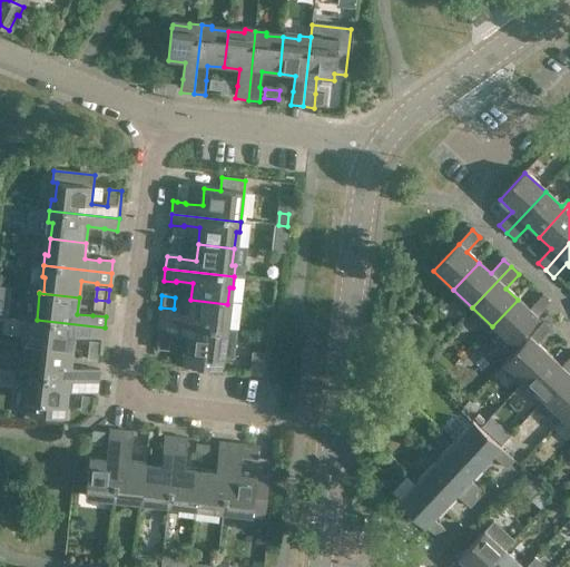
[(512,345),(538,319),(550,304),(542,296),(529,311),(518,300),(492,326),(512,345)]
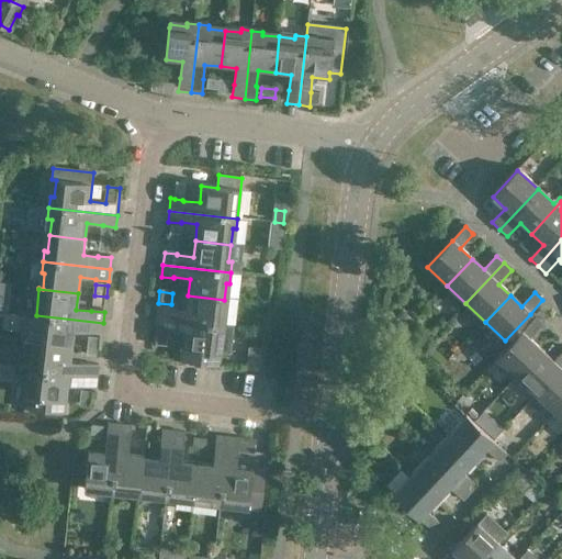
[(105,308),(107,297),(94,295),(93,306),(105,308)]
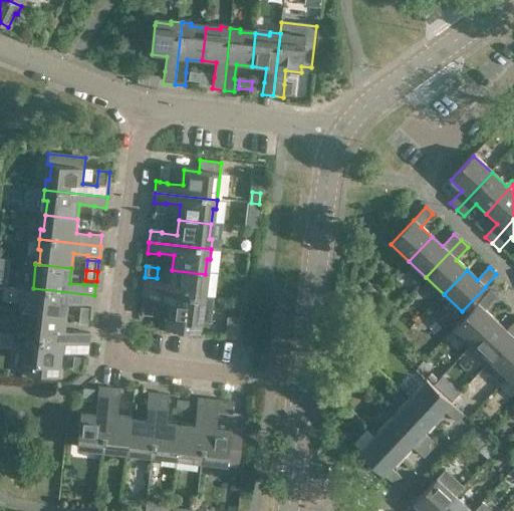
[(144,281),(143,291),(206,299),(206,298),(207,288),(204,288),(205,274),(172,270),(171,284),(156,282),(144,281)]
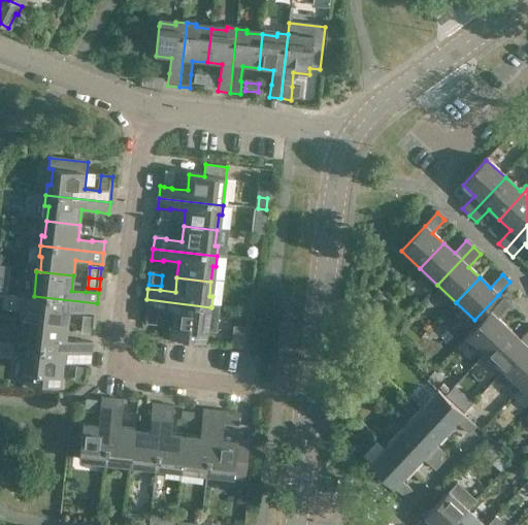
[(388,301),(380,293),(371,301),(381,309),(388,301)]
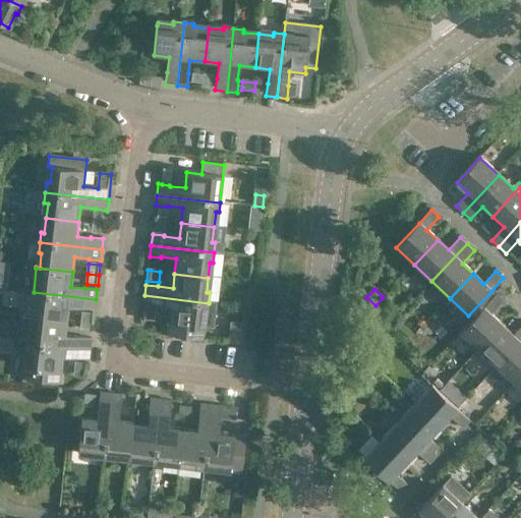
[(82,309),(91,310),(95,310),(96,299),(34,292),(31,318),(66,322),(68,307),(82,308),(82,309)]
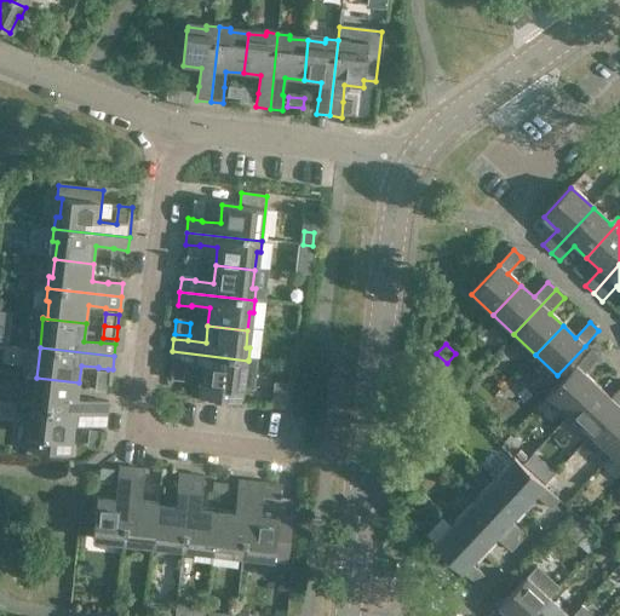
[(248,360),(248,361),(172,351),(168,381),(183,384),(185,364),(202,367),(201,385),(253,391),(257,361),(248,360)]
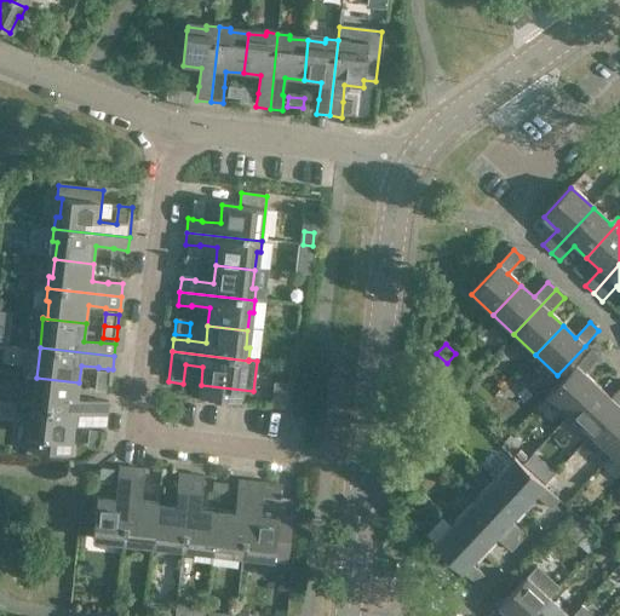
[(547,396),(570,418),(598,387),(585,375),(600,360),(591,351),(583,360),(575,367),(547,396)]
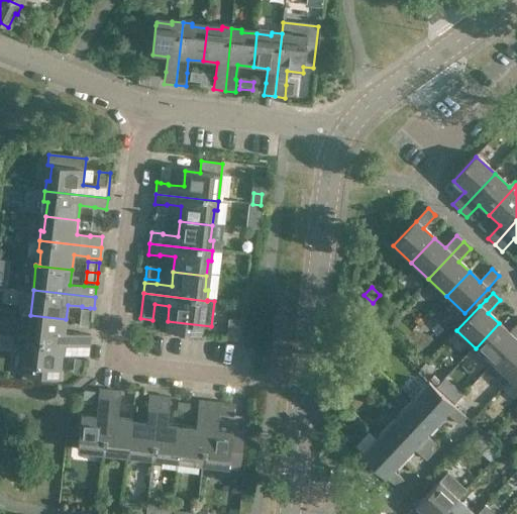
[(93,312),(82,311),(81,321),(92,322),(93,312)]
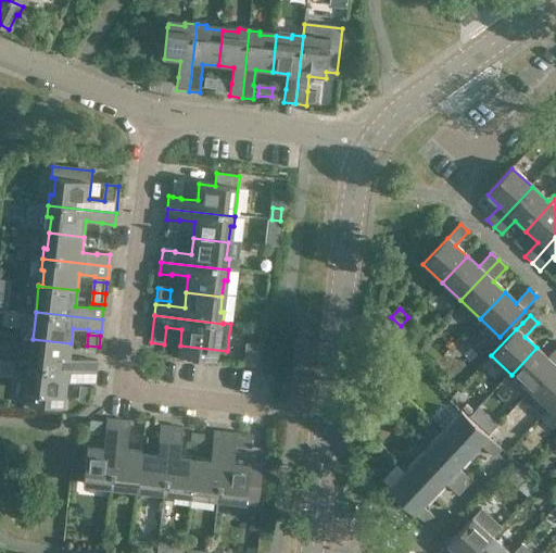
[(29,365),(96,374),(97,363),(84,361),(84,362),(70,361),(71,343),(33,339),(29,365)]
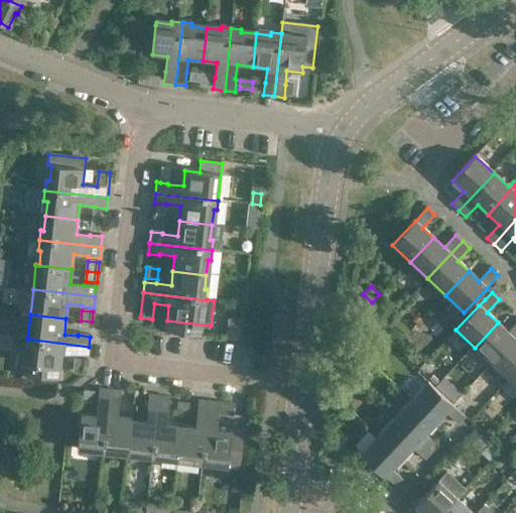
[(475,348),(493,364),(515,339),(515,325),(509,333),(498,323),(475,348)]
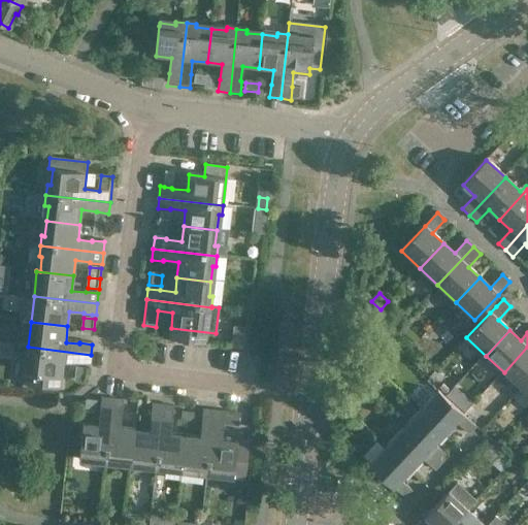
[(28,347),(28,348),(26,358),(29,358),(27,373),(61,378),(63,362),(77,363),(77,364),(90,365),(91,355),(28,347)]
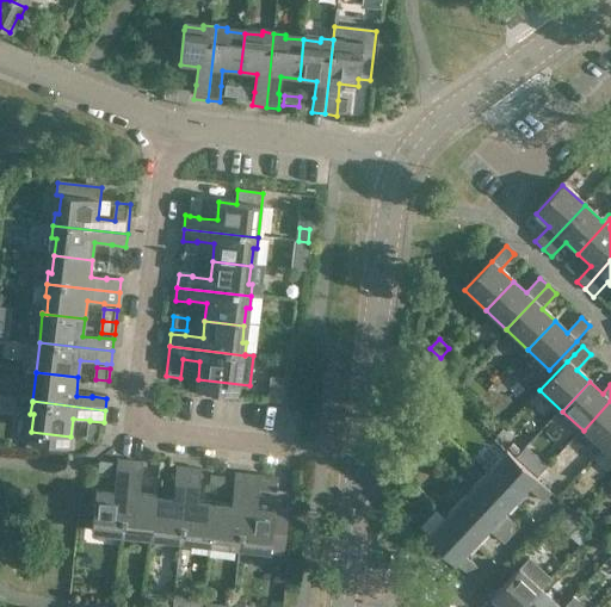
[(610,401),(584,431),(604,450),(610,443),(610,401)]
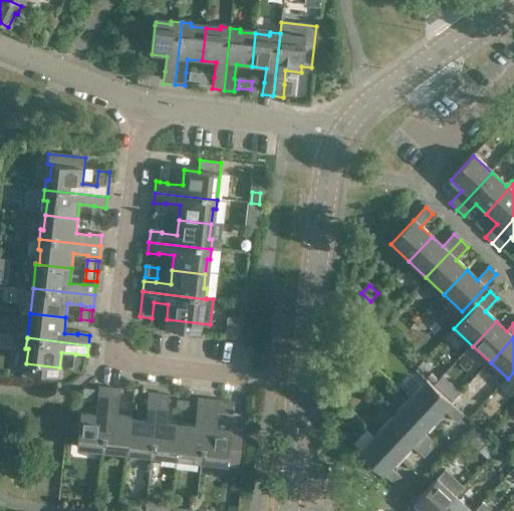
[(81,369),(83,360),(75,359),(74,369),(81,369)]
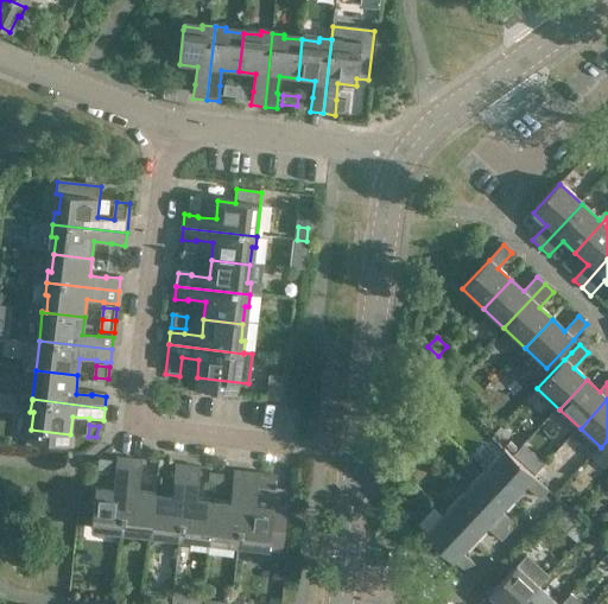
[(504,451),(483,472),(513,500),(525,488),(533,494),(539,501),(548,493),(532,478),(532,477),(504,451)]
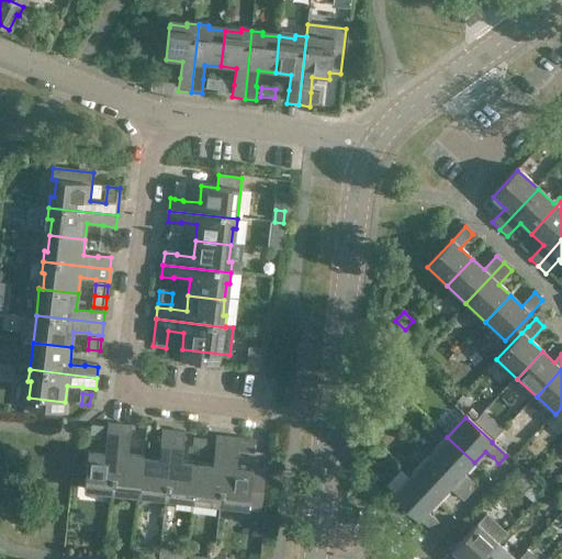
[(108,425),(108,429),(107,439),(105,455),(88,453),(85,488),(101,490),(100,493),(113,494),(121,426),(108,425)]
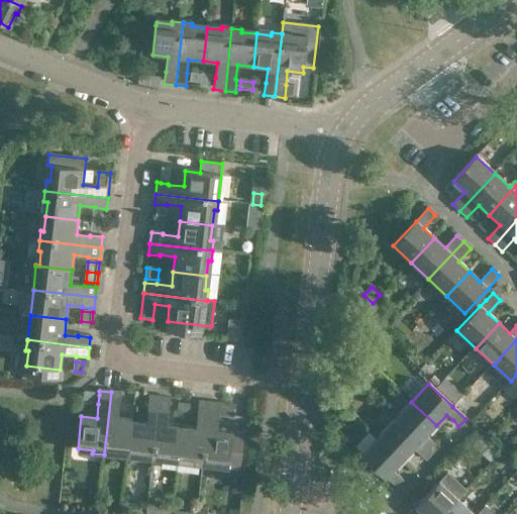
[(113,453),(129,454),(132,421),(116,420),(118,405),(119,405),(120,393),(111,392),(104,454),(113,455),(113,453)]
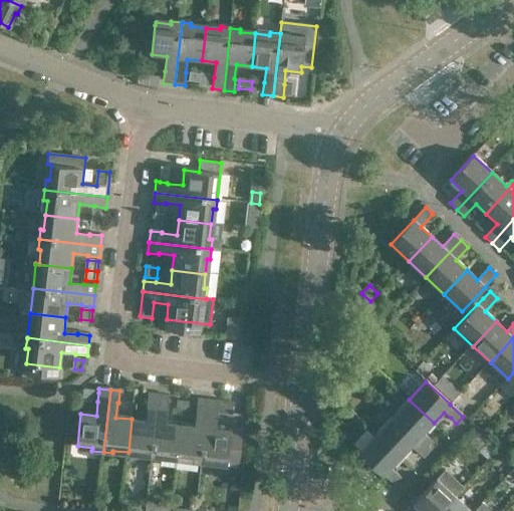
[(92,400),(93,392),(83,391),(82,399),(92,400)]
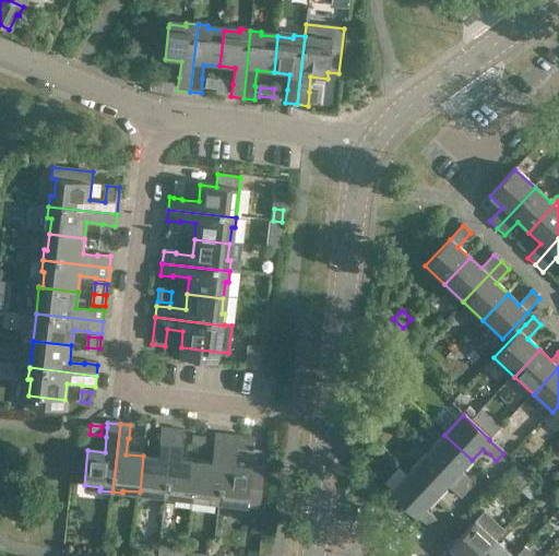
[(154,497),(165,498),(173,430),(161,429),(159,441),(161,442),(158,458),(143,456),(140,492),(154,494),(154,497)]
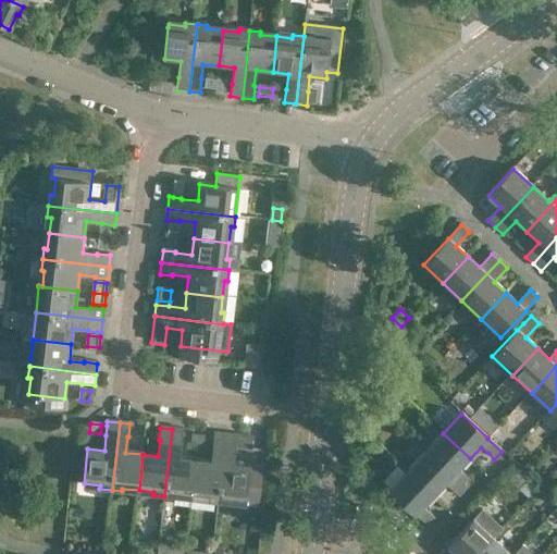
[(182,443),(183,434),(184,430),(172,429),(164,496),(174,497),(173,506),(190,508),(192,496),(196,460),(180,458),(182,443)]
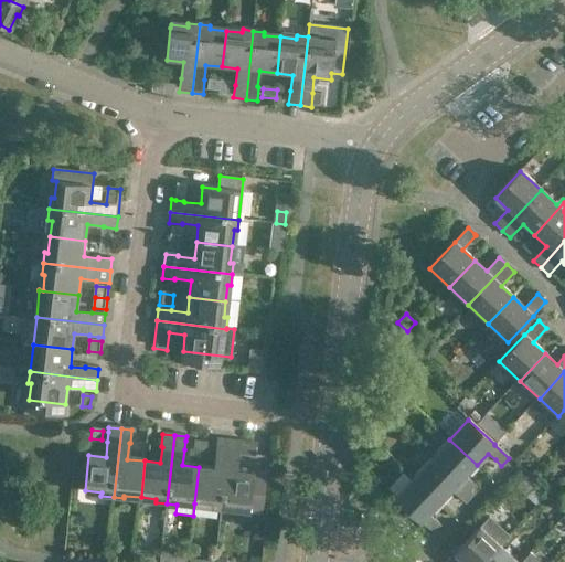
[(466,477),(477,465),(449,439),(432,458),(472,497),(479,489),(466,477)]
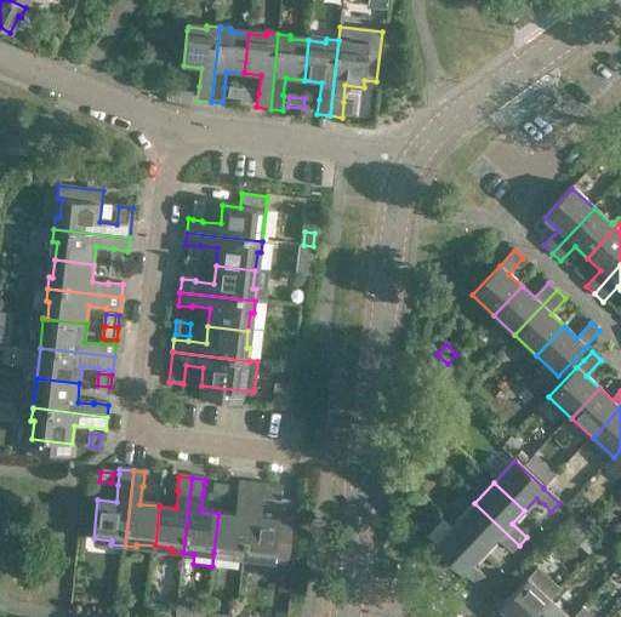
[(231,558),(244,560),(254,485),(239,484),(237,498),(238,498),(235,515),(218,513),(214,553),(231,554),(231,558)]
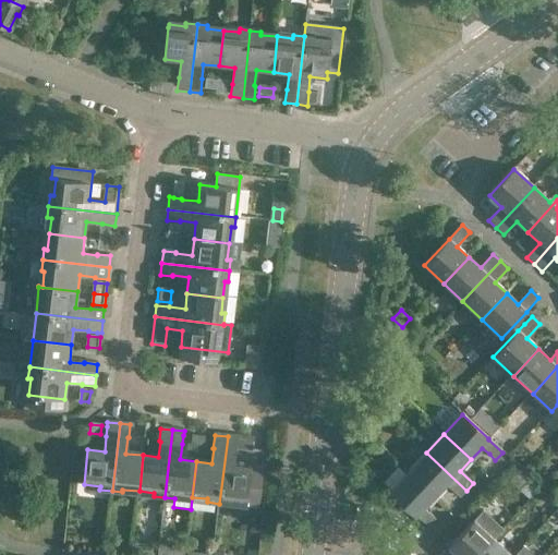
[(253,439),(228,436),(219,504),(258,508),(262,468),(233,466),(235,450),(252,453),(253,439)]
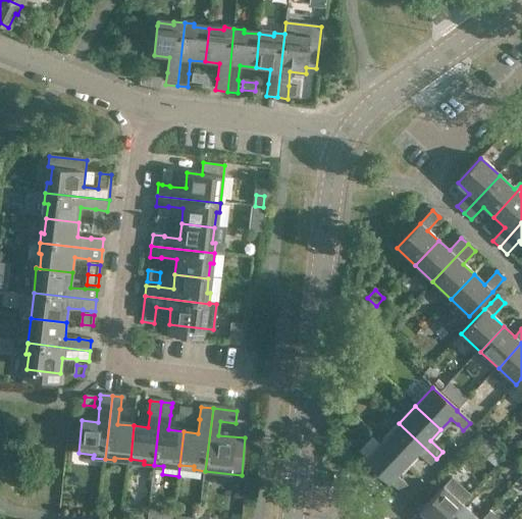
[(399,423),(382,442),(407,464),(417,454),(430,466),(436,459),(399,423)]
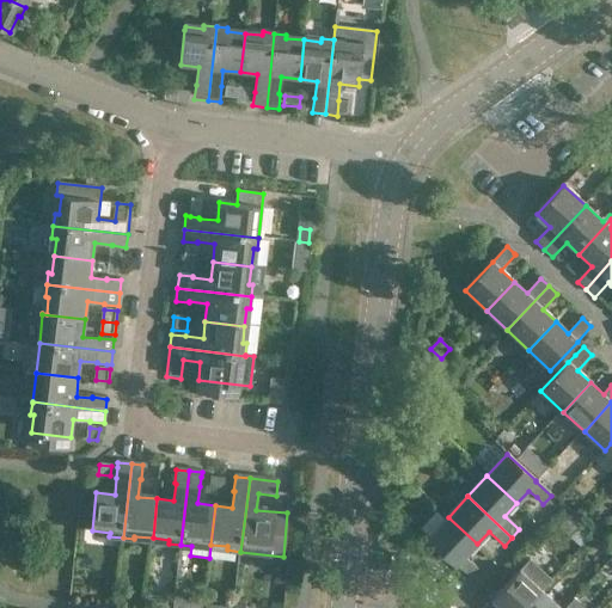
[(427,539),(456,566),(457,565),(472,579),(481,571),(465,557),(477,544),(448,517),(427,539)]
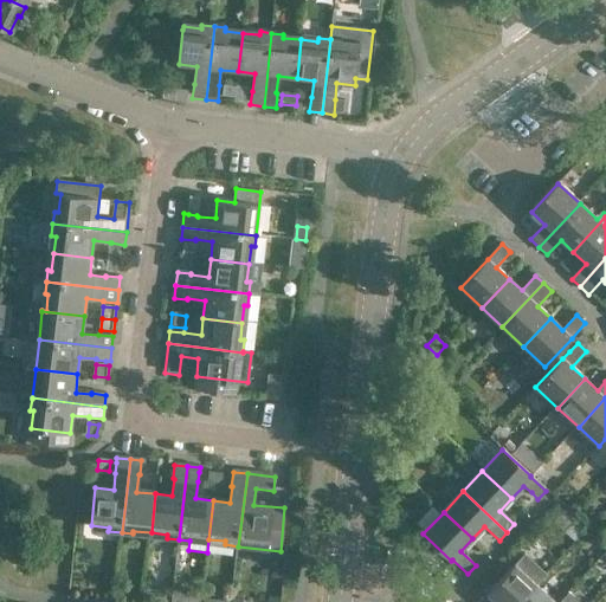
[(566,512),(555,525),(575,544),(587,531),(566,512)]
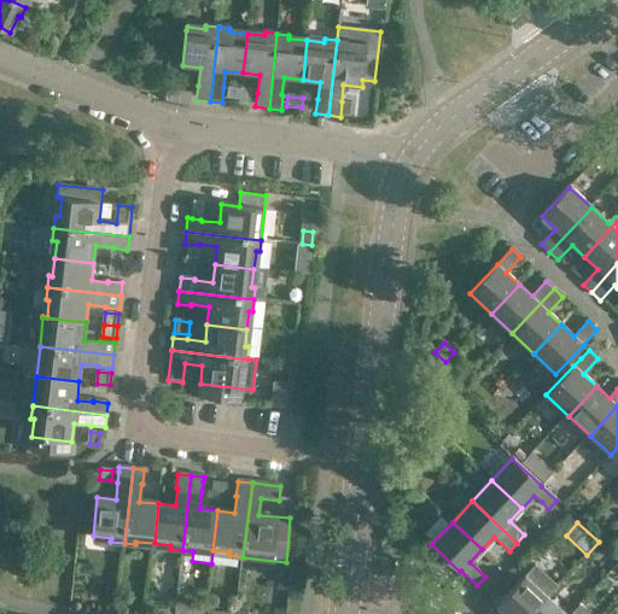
[(525,577),(497,607),(505,613),(530,613),(547,597),(557,586),(535,566),(525,577)]
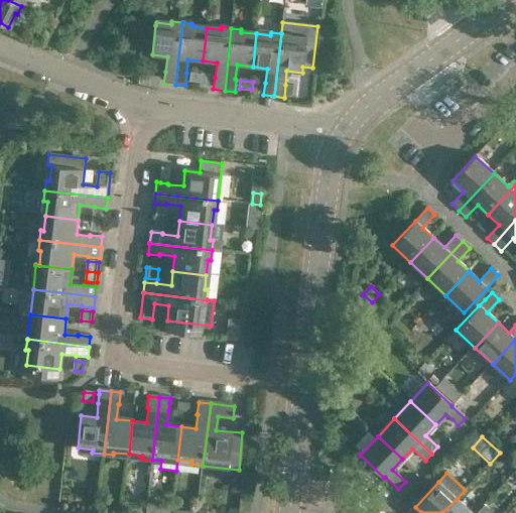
[(457,499),(442,512),(471,512),(457,499)]
